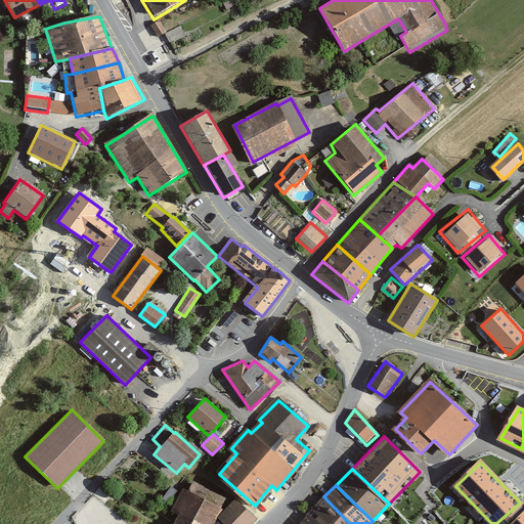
[(213,523),(220,509),(180,488),(169,510),(177,514),(172,523),(213,523)]
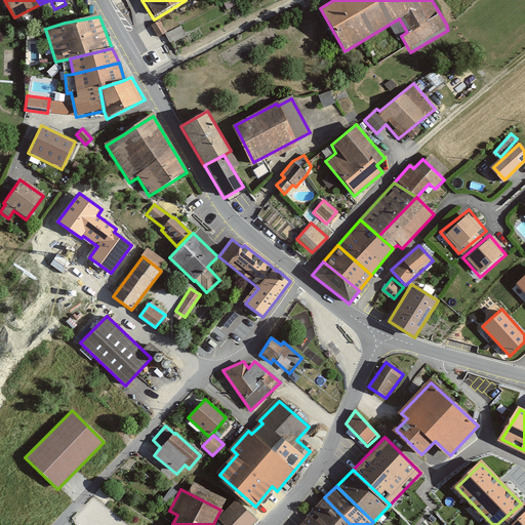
[(350,524),(324,497),(299,524),(350,524)]
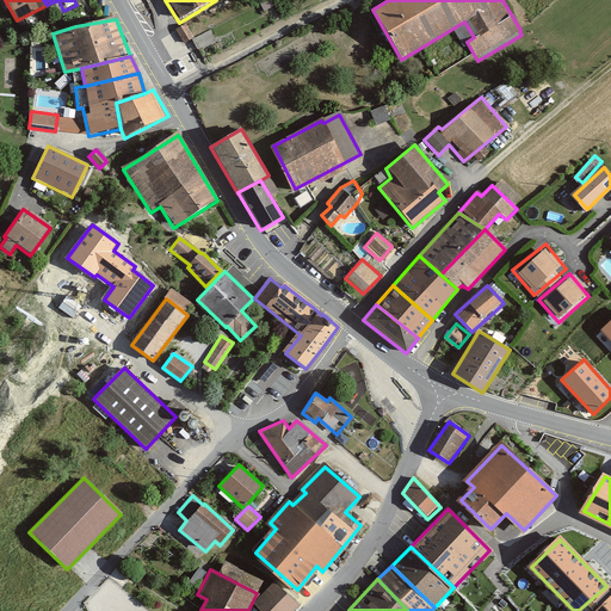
[(252,605),(258,610),(294,610),(300,606),(275,582),(252,605)]
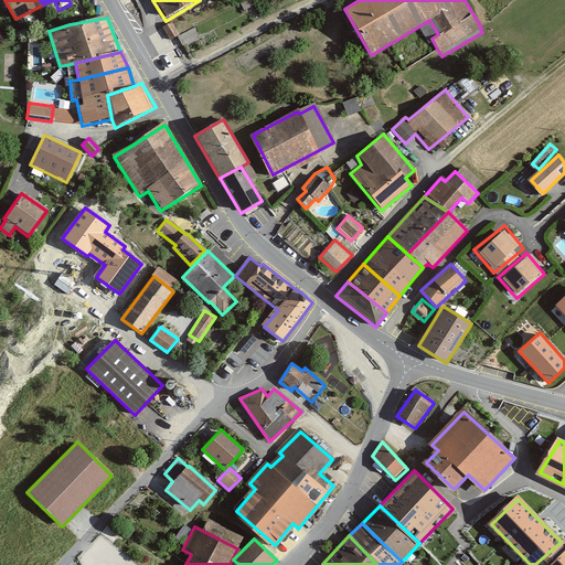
[(564,564),(564,553),(553,564),(564,564)]
